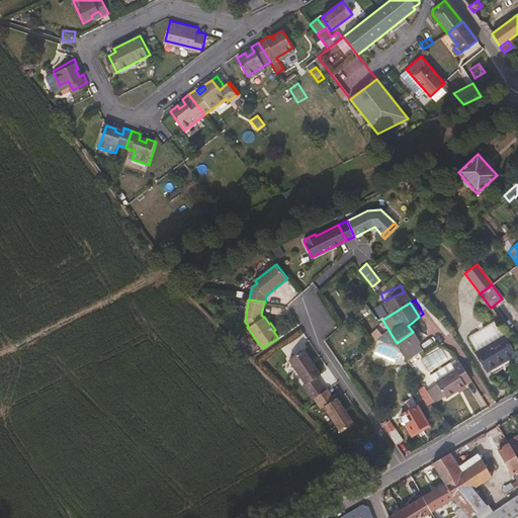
[(494,315),(486,304),(475,312),(483,324),(494,315)]
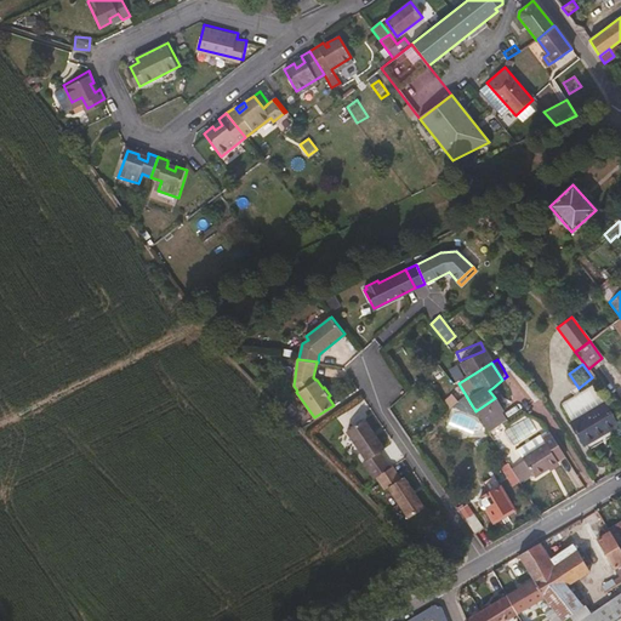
[(603,403),(592,385),(560,404),(573,422),(603,403)]
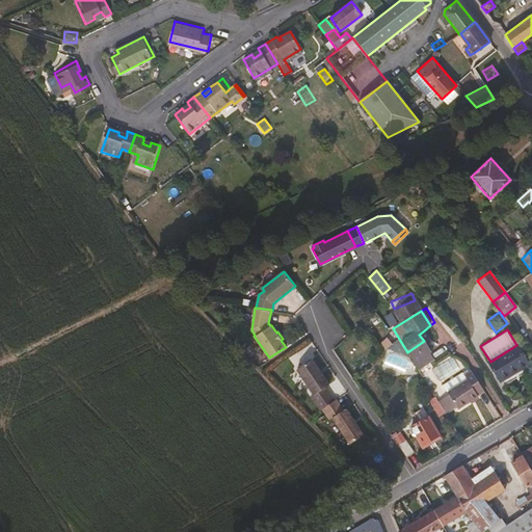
[(427,339),(423,331),(419,335),(424,341),(427,339)]
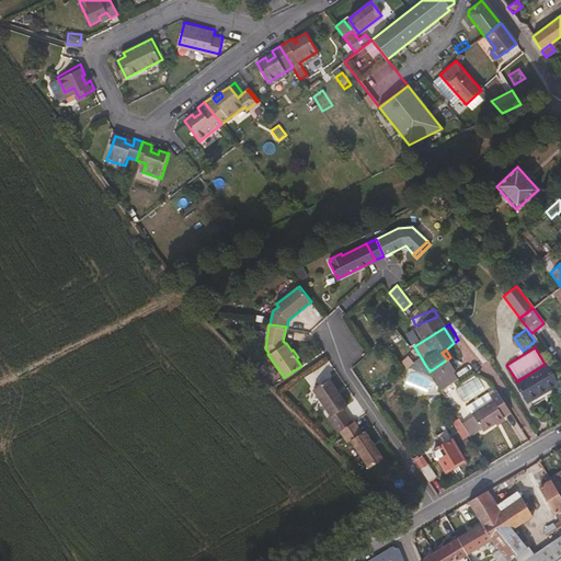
[(455,370),(450,365),(447,359),(430,371),(442,390),(458,379),(454,371),(455,370)]
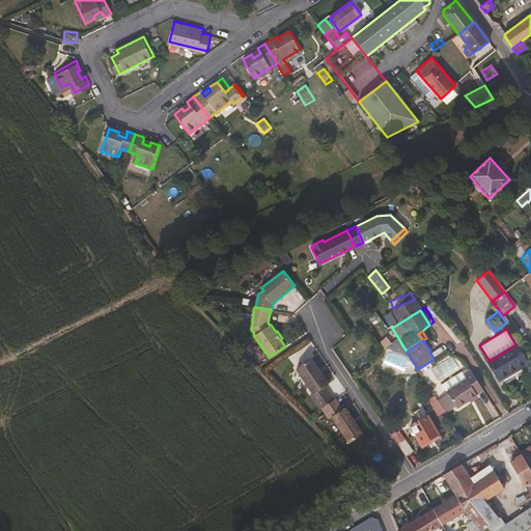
[(311,344),(301,347),(303,357),(313,355),(311,344)]
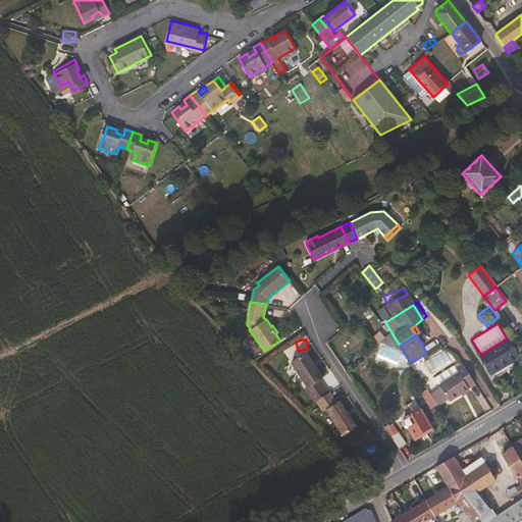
[(490,374),(519,357),(508,338),(507,338),(481,355),(479,356),(490,374)]
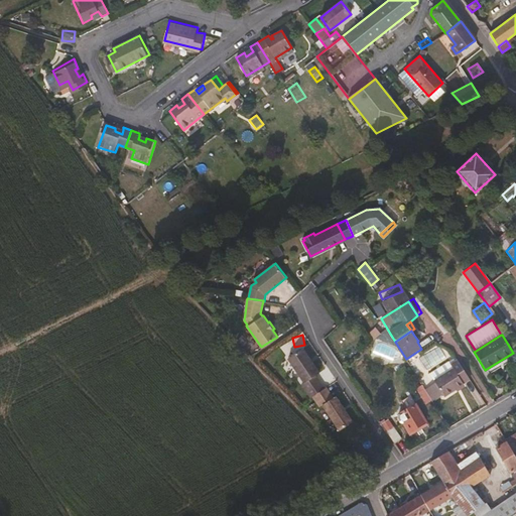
[(319,372),(302,348),(288,358),(304,381),(302,383),(311,397),(313,395),(325,388),(315,375),(319,372)]
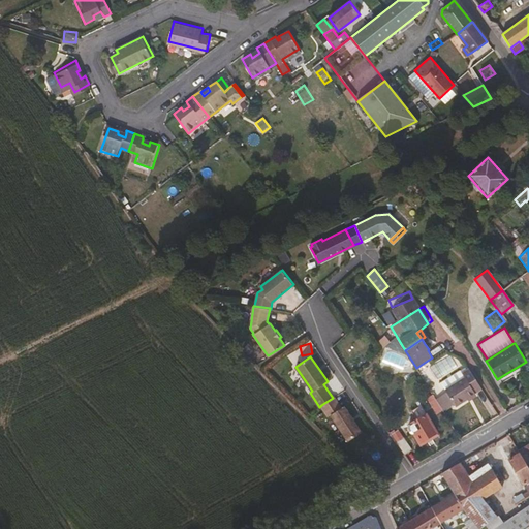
[(483,390),(469,370),(462,374),(465,378),(445,392),(446,393),(454,404),(456,406),(483,390)]
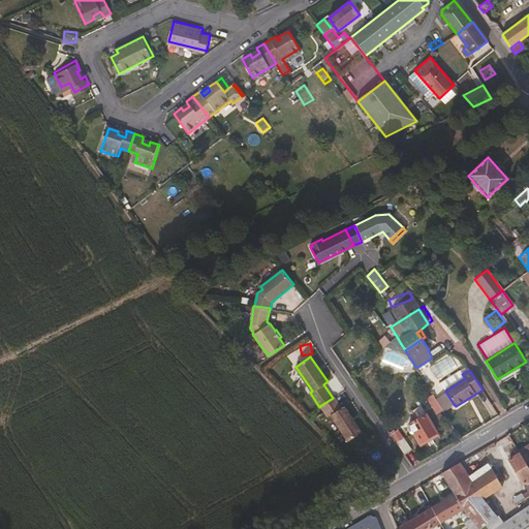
[(454,404),(446,393),(437,399),(444,410),(454,404)]
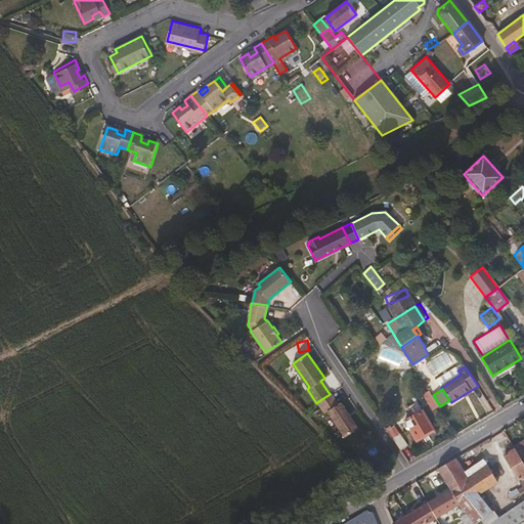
[(438,406),(429,391),(423,394),(432,409),(438,406)]
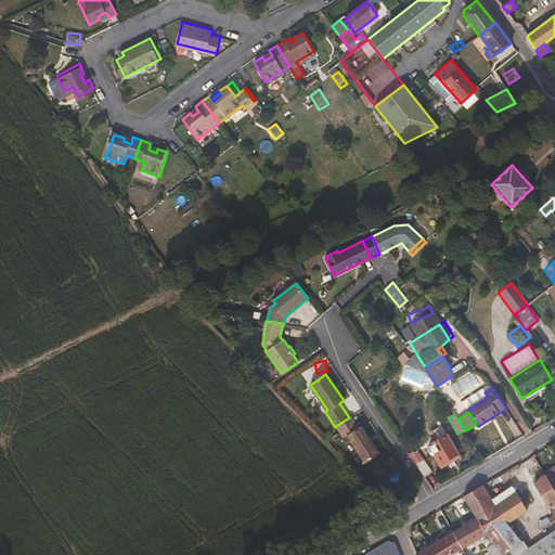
[(340,429),(355,421),(351,416),(349,417),(337,425),(340,429)]
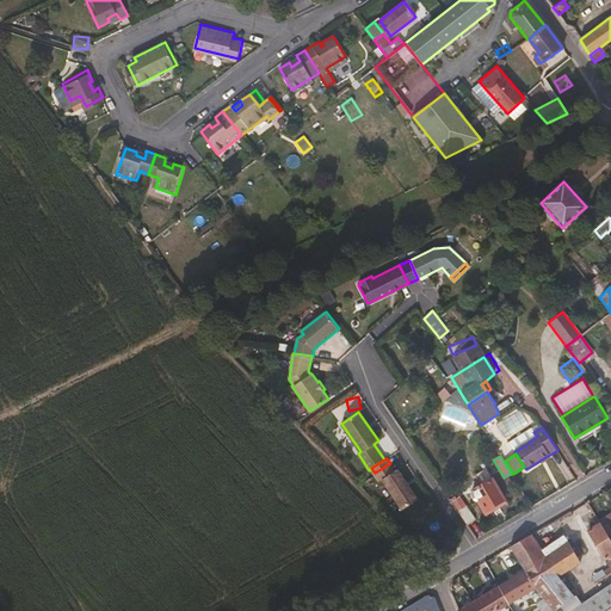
[(418,498),(397,468),(395,470),(390,463),(375,473),(380,481),(382,479),(402,508),(418,498)]
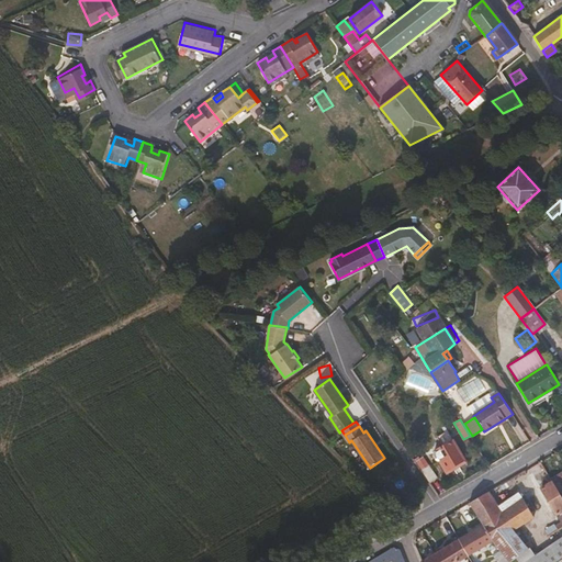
[(464,459),(452,439),(434,450),(433,454),(436,459),(439,460),(445,470),(464,459)]
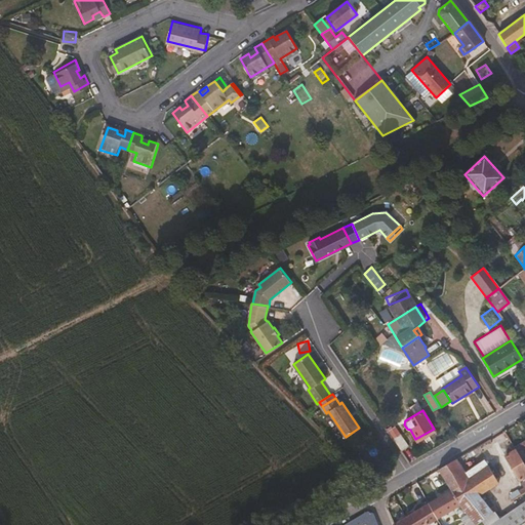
[(408,445),(401,434),(400,435),(394,427),(392,429),(389,423),(386,426),(395,438),(393,440),(401,450),(408,445)]
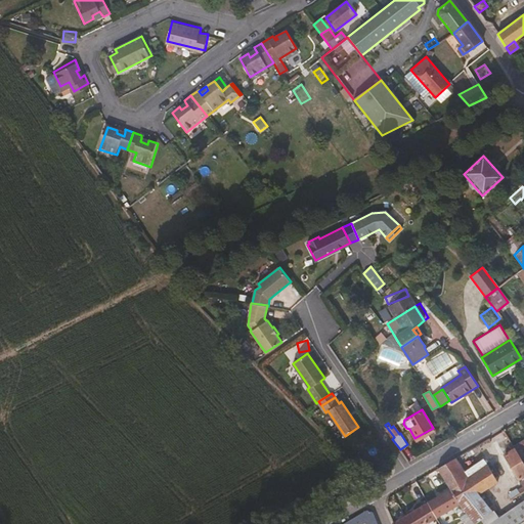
[(523,439),(514,446),(516,448),(518,452),(523,462),(523,439)]
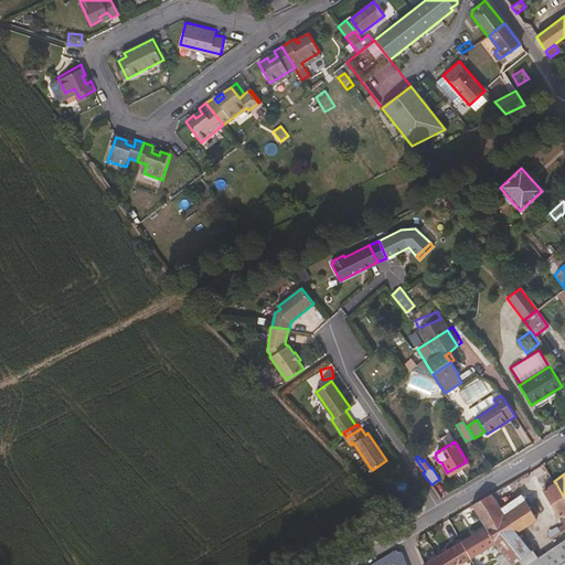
[(564,498),(558,488),(556,483),(544,490),(558,514),(564,524),(564,498)]
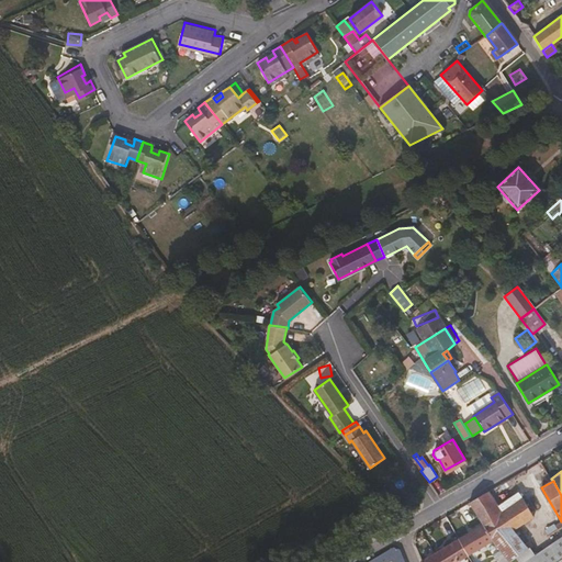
[(530,547),(559,529),(555,524),(546,529),(548,531),(532,542),(530,540),(525,543),(514,529),(535,516),(524,498),(501,514),(486,492),(470,503),(484,524),(494,540),(506,557),(509,561),(528,549),(530,547)]
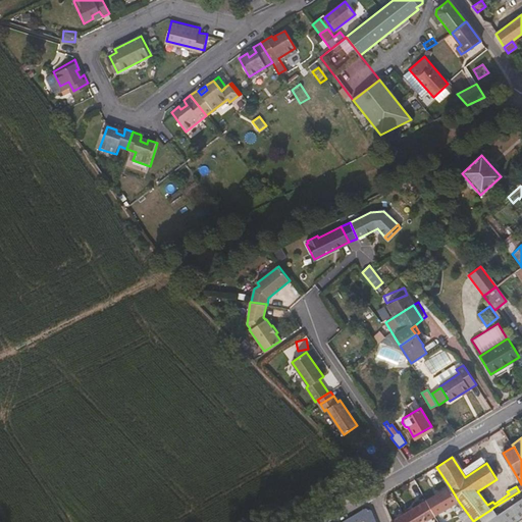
[(453,506),(459,502),(450,486),(438,493),(449,509),(453,506)]
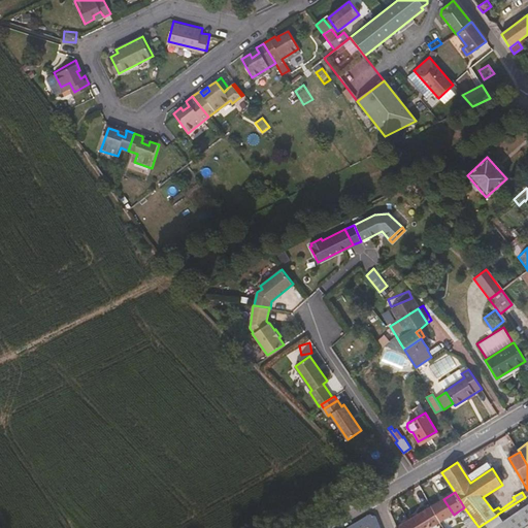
[(454,515),(443,499),(432,506),(440,522),(454,515)]
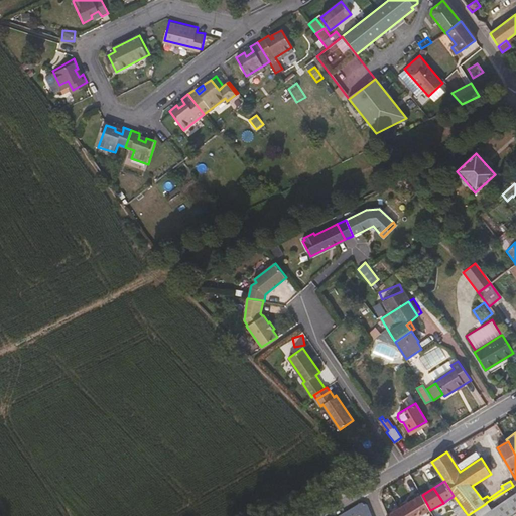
[(405,515),(420,515),(430,510),(422,495),(400,507),(405,515)]
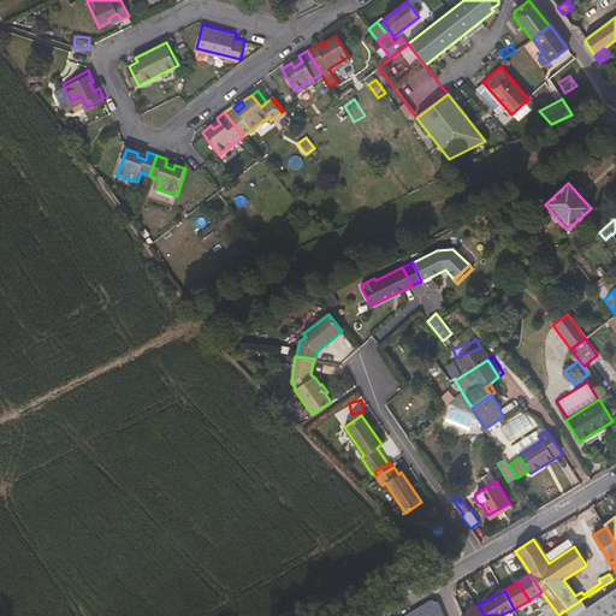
[(555,610),(542,592),(534,597),(548,615),(555,610)]
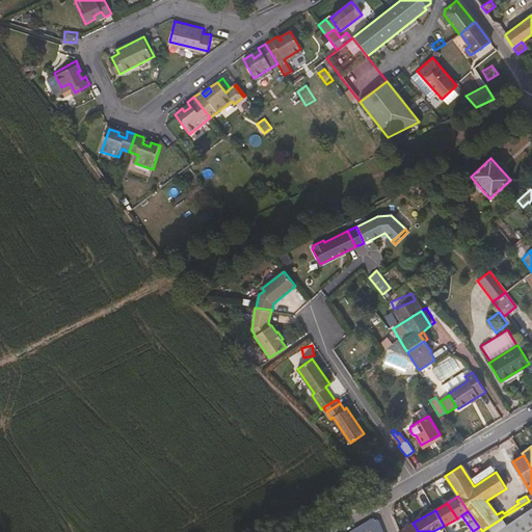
[(384,531),(380,520),(373,517),(348,531),(366,531),(370,530),(375,531),(374,531),(384,531)]
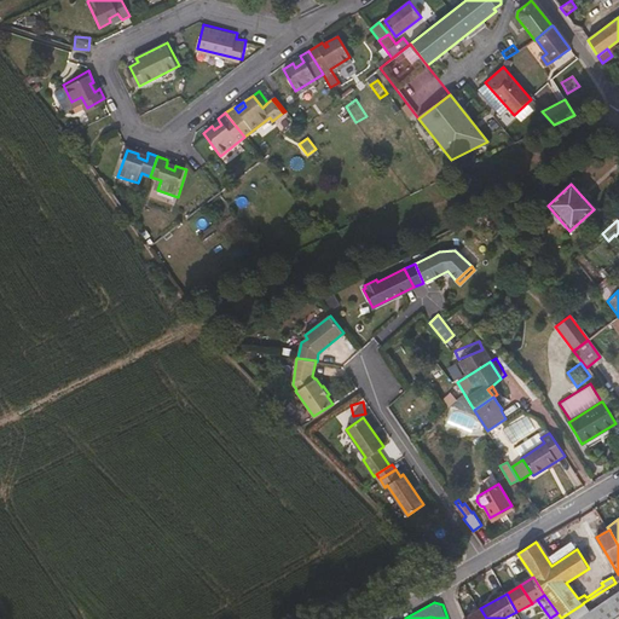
[(486,618),(480,608),(464,618),(486,618)]
